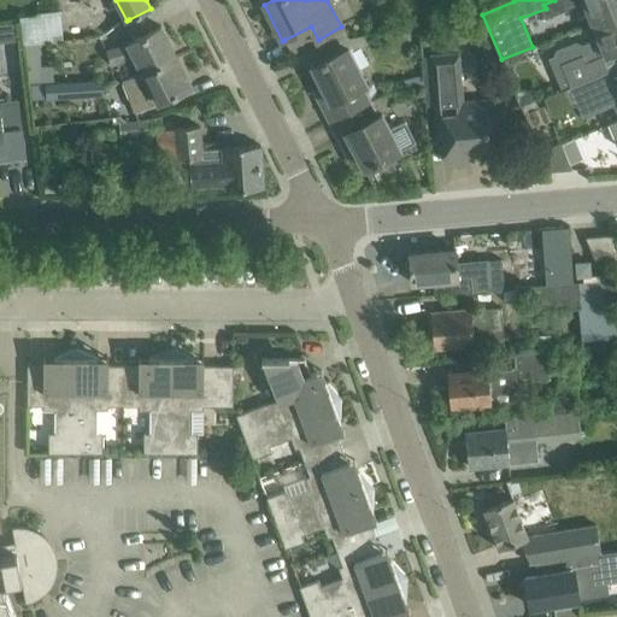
[(616,0),(554,0),(544,5),(546,9),(548,17),(583,1),(593,24),(616,13),(616,0)]
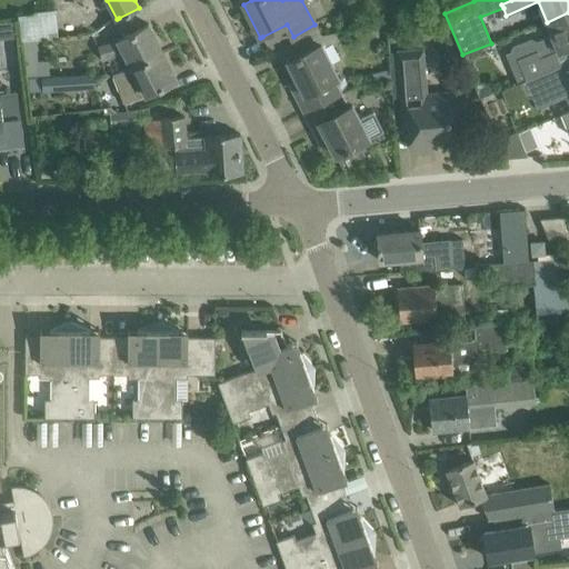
[(21,40),(56,37),(52,8),(18,12),(21,40)]
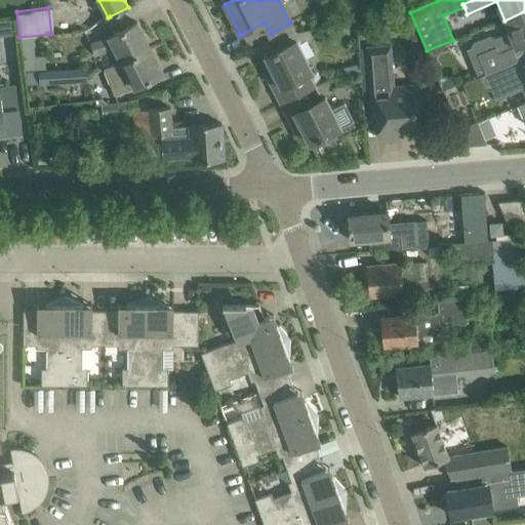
[(509,32),(468,48),(479,77),(494,71),(524,56),(524,11),(505,21),(509,32)]
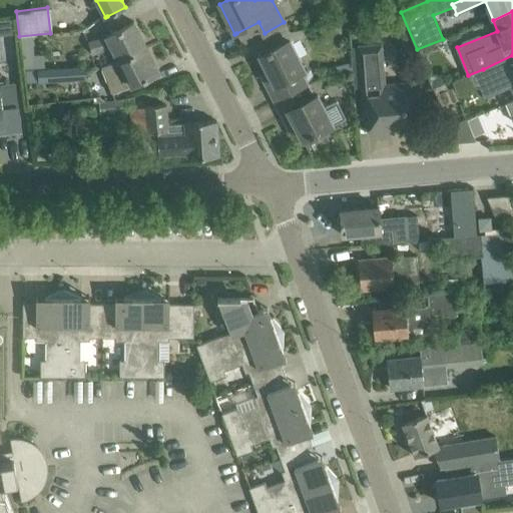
[(106,36),(87,43),(91,54),(112,47),(118,60),(119,60),(146,46),(133,21),(106,35),(106,36)]
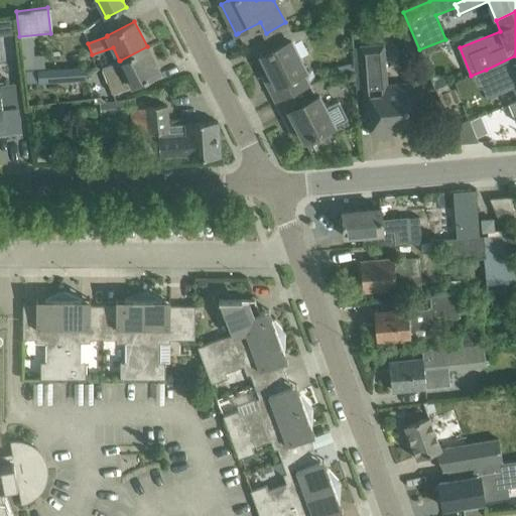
[(261,76),(276,104),(285,99),(291,96),(309,87),(302,74),(306,72),(293,45),(307,38),(304,31),(287,34),(274,35),(279,45),(260,55),(269,72),(261,76)]
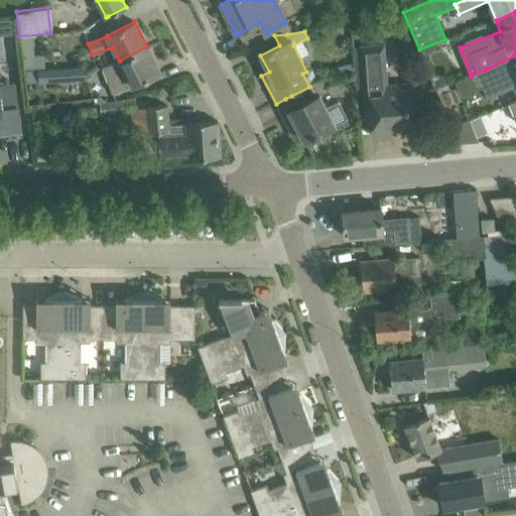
[(21,47),(22,58),(34,57),(33,46),(21,47)]
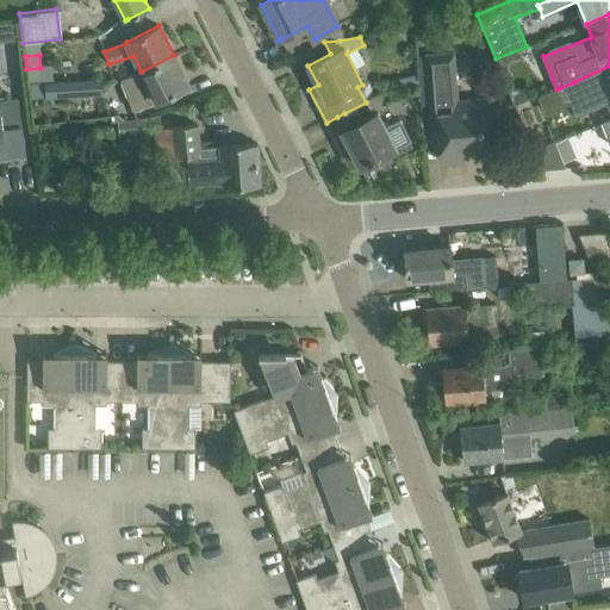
[(120,79),(128,95),(132,110),(156,101),(188,85),(174,55),(142,72),(141,72),(120,79)]
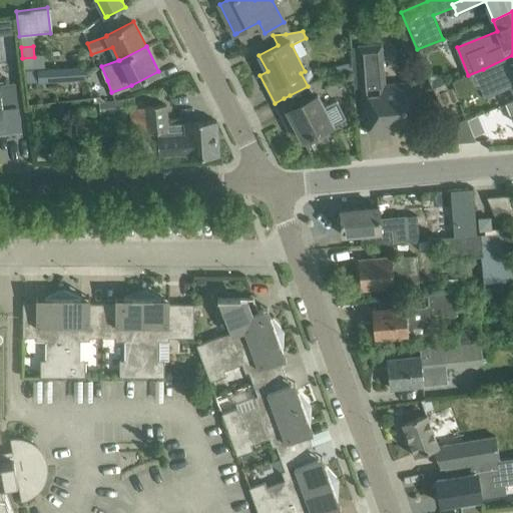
[(413,85),(384,88),(380,46),(358,48),(364,113),(369,113),(371,134),(393,132),(392,124),(417,122),(415,102),(413,85)]
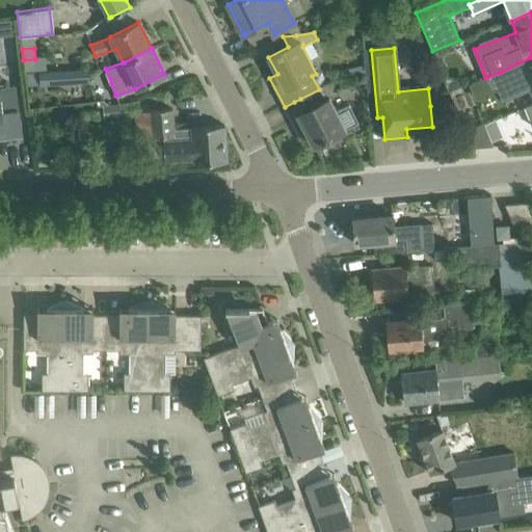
[(529,89),(531,99),(531,57),(501,72),(511,97),(529,89)]
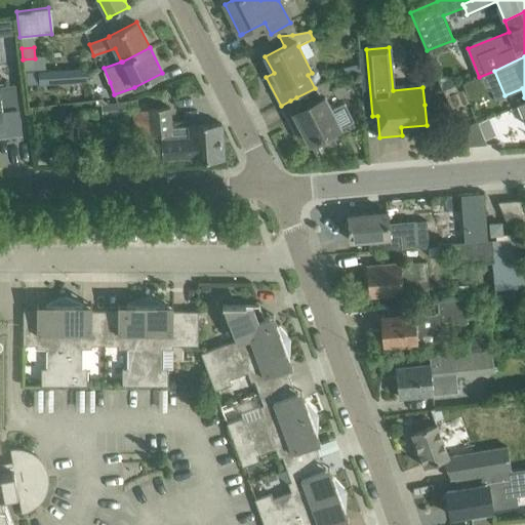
[(37,72),(37,85),(66,84),(66,71),(37,72)]
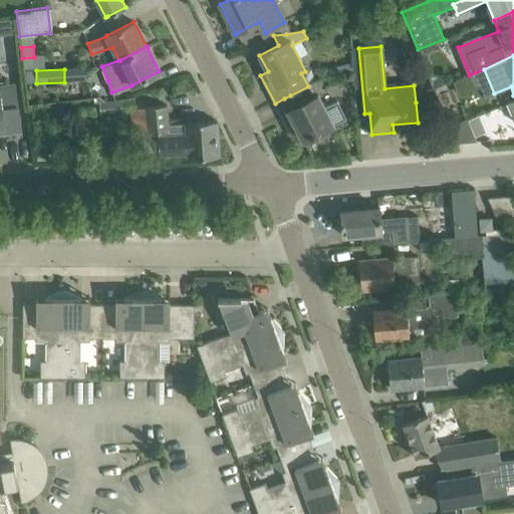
[(0,134),(20,132),(17,111),(14,84),(0,86),(0,134)]
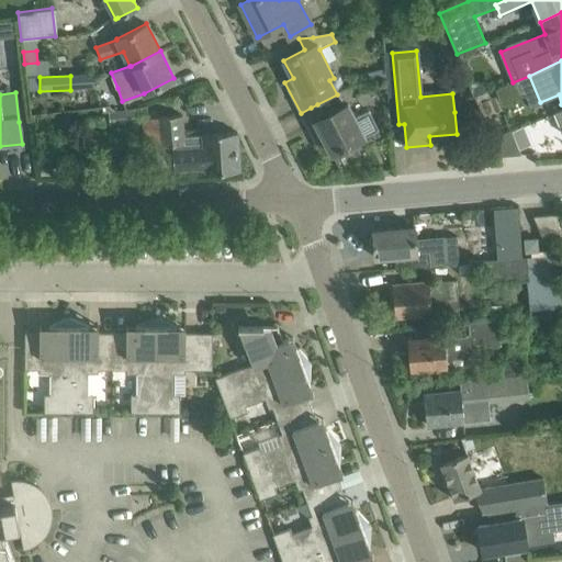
[(311,108),(301,113),(314,139),(322,136),(332,154),(364,137),(379,130),(369,110),(355,117),(348,105),(344,108),(337,94),(317,104),(311,108)]
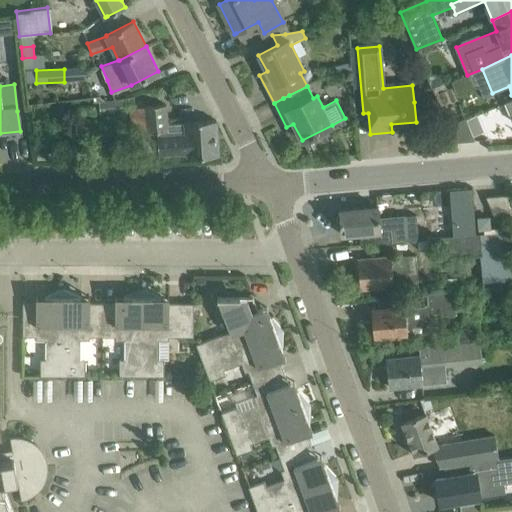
[(105,112),(126,110),(125,99),(104,101),(105,112)]
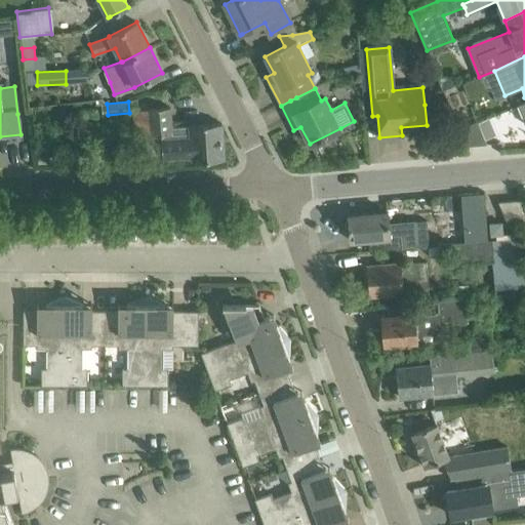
[(170,126),(168,108),(132,111),(135,138),(161,135),(162,158),(191,156),(191,161),(224,159),(221,123),(170,126)]
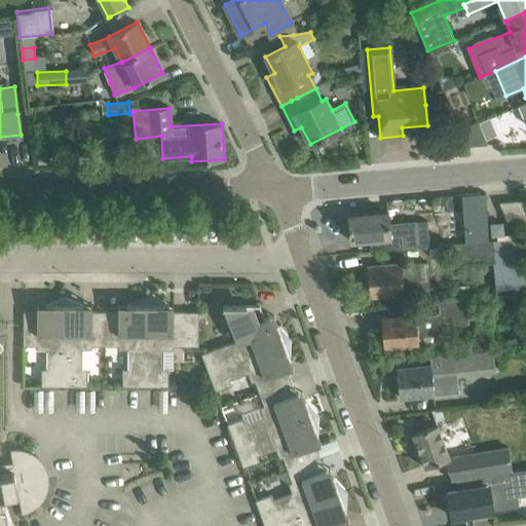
[(463,126),(464,128),(460,130),(466,146),(472,146),(487,145),(485,141),(478,123),(478,122),(463,126)]
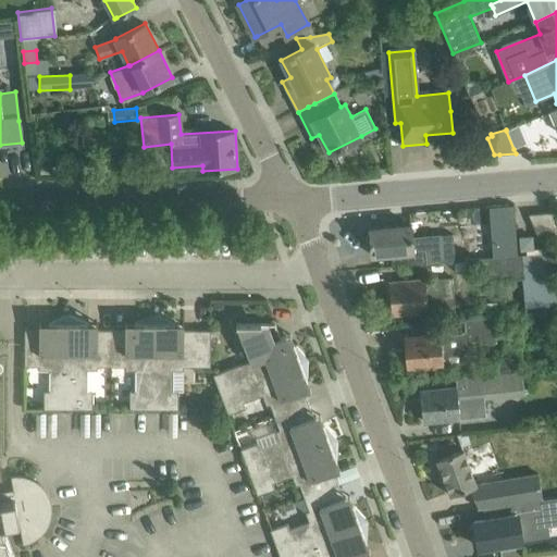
[(512,251),(509,209),(493,210),(496,252),(512,251)]
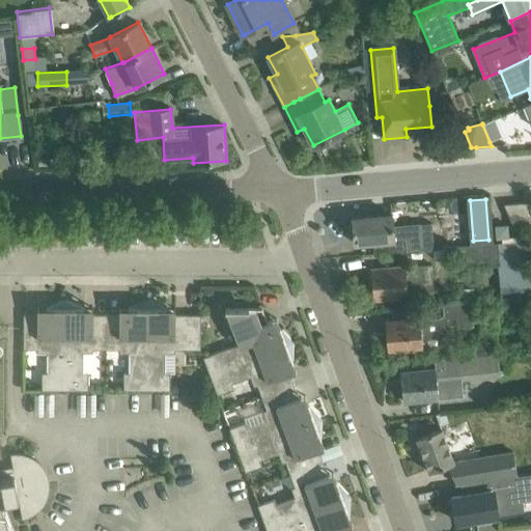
[(512,228),(529,226),(526,201),(504,203),(512,228)]
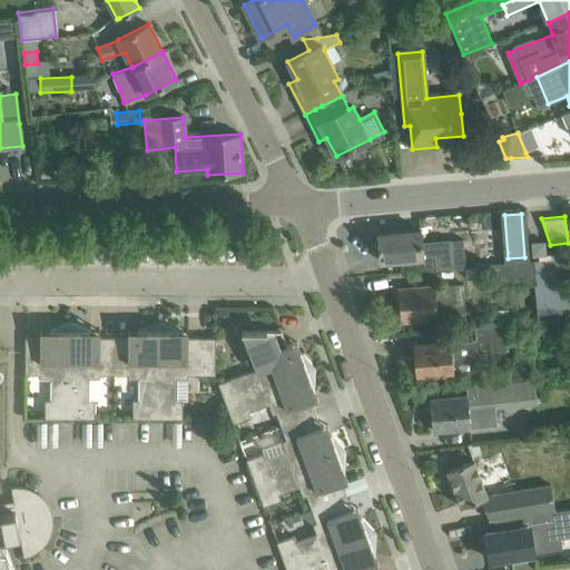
[(377,234),(377,242),(380,261),(430,256),(431,269),(452,268),(452,267),(465,266),(462,238),(433,241),(433,246),(422,247),(421,229),(377,234)]
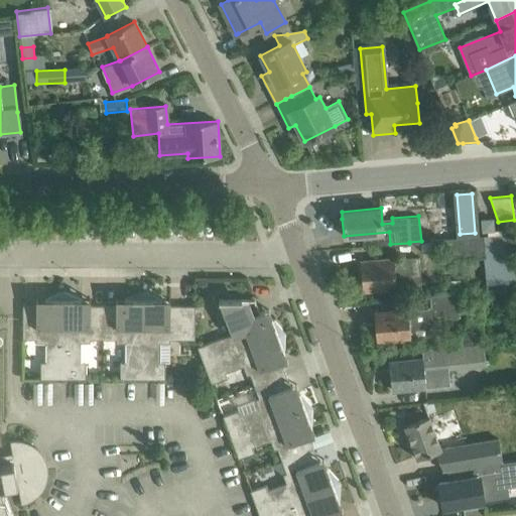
[(482,231),(494,230),(493,219),(481,220),(482,231)]
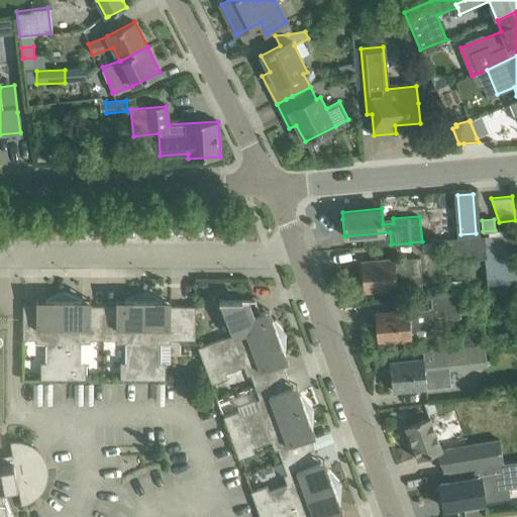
[(488,285),(516,283),(506,235),(447,241),(448,260),(486,256),(488,285)]
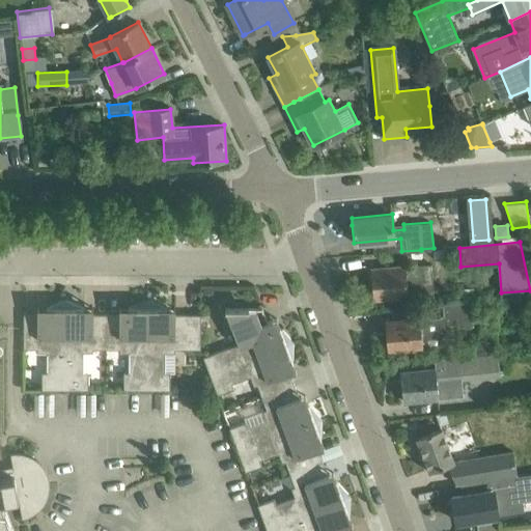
[(388,269),(370,271),(372,298),(408,295),(407,284),(431,282),(430,263),(406,266),(388,268),(388,269)]
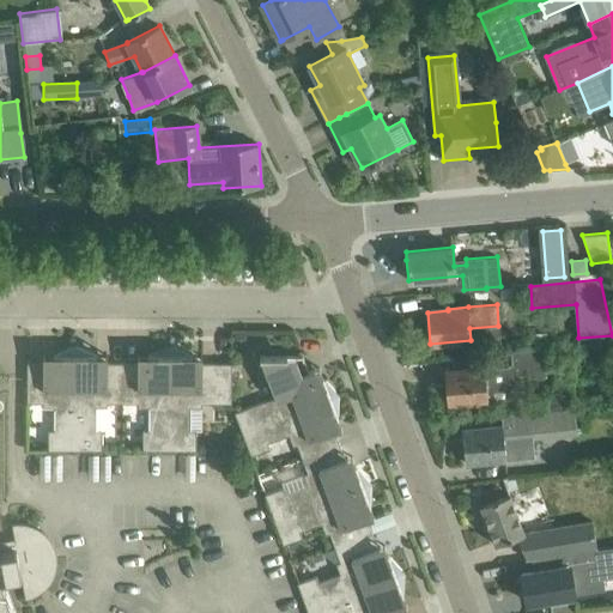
[(54,407),(54,430),(48,430),(48,450),(74,450),(74,347),(55,356),(53,354),(53,360),(42,359),(42,363),(26,363),(26,378),(26,387),(26,402),(42,402),(42,407),(54,407)]
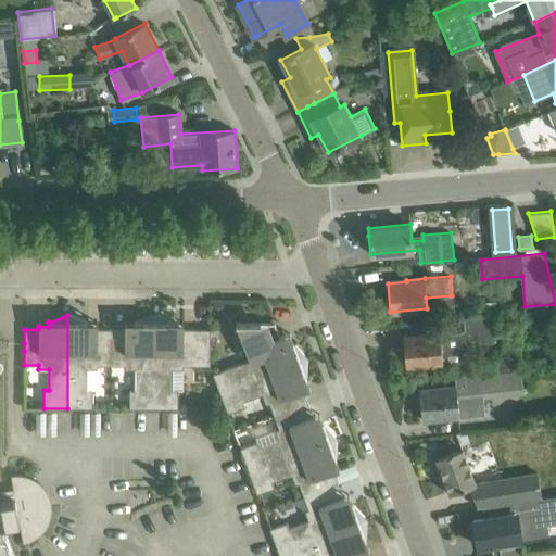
[(86,323),(68,315),(67,315),(67,408),(92,408),(92,390),(86,390),(86,369),(97,369),(97,365),(111,365),(111,329),(97,329),(97,327),(87,327),(87,323),(86,323)]
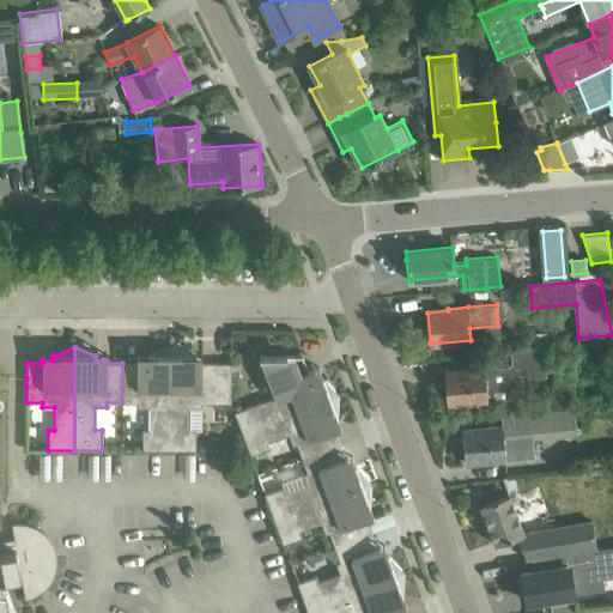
[(137,360),(137,363),(122,363),(122,402),(138,402),(138,407),(149,407),(149,430),(143,430),(143,450),(169,450),(169,347),(150,356),(147,356),(147,360),(137,360)]
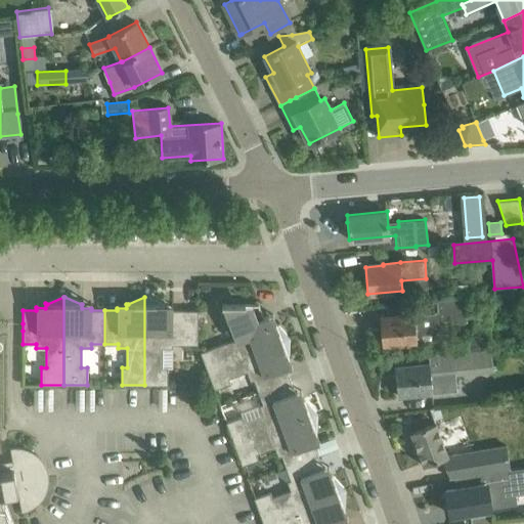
[(162,304),(145,297),(144,297),(144,385),(168,385),(168,367),(162,367),(162,348),(172,348),(172,345),(198,345),(198,310),(172,310),(172,308),(163,308),(163,304),(162,304)]
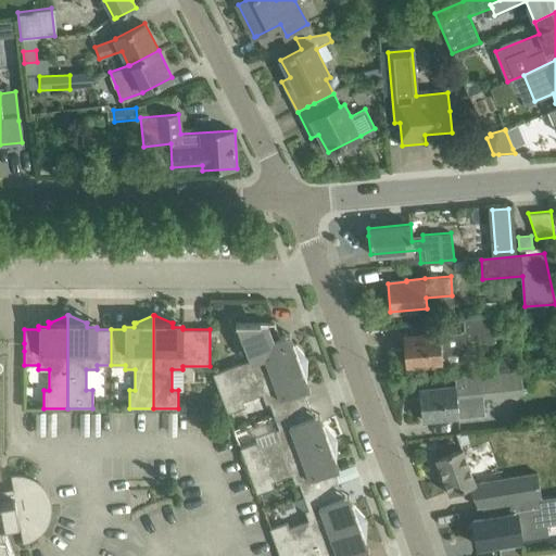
[(421,337),(403,338),(405,367),(442,364),(441,352),(464,351),(463,344),(494,342),(493,316),(459,318),(438,320),(439,333),(421,335),(421,337)]
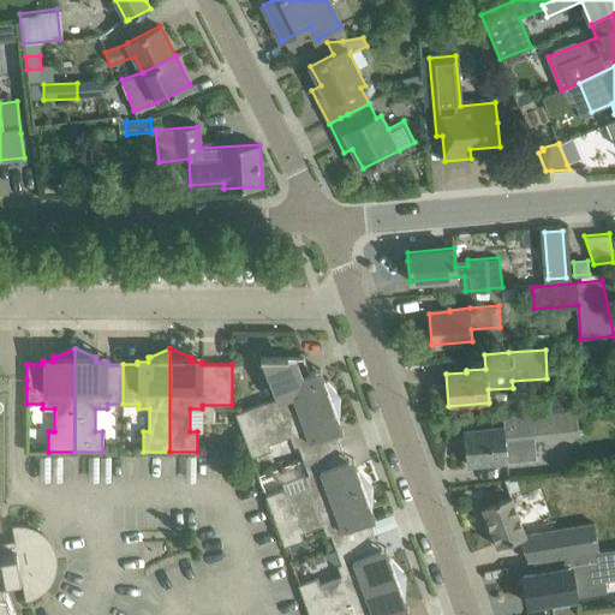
[(261,358),(268,380),(275,399),(234,413),(242,433),(339,396),(339,395),(324,381),(323,378),(320,381),(316,370),(309,372),(303,357),(260,357),(260,358),(261,358)]
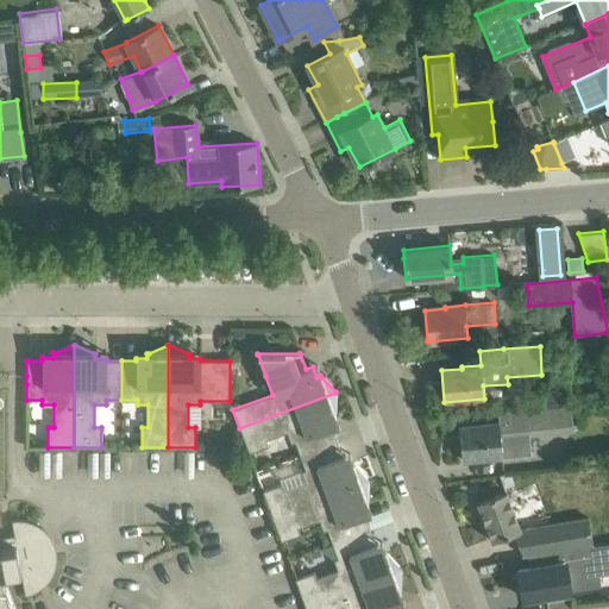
[(13,608),(1,573),(20,571),(25,600),(27,598),(31,597),(35,595),(37,594),(41,591),(42,590),(45,586),(48,584),(50,582),(51,579),(52,576),(54,573),(55,570),(56,567),(56,564),(57,560),(57,557),(56,554),(56,551),(55,548),(54,544),(52,541),(51,538),(48,533),(46,532),(44,528),(42,527),(38,523),(35,522),(32,521),(29,519),(26,519),(22,518),(18,516),(13,516),(11,516),(14,535),(0,538),(0,400),(1,399),(2,399),(2,397),(2,395),(2,393),(1,391),(1,390),(0,389),(0,608),(13,608)]
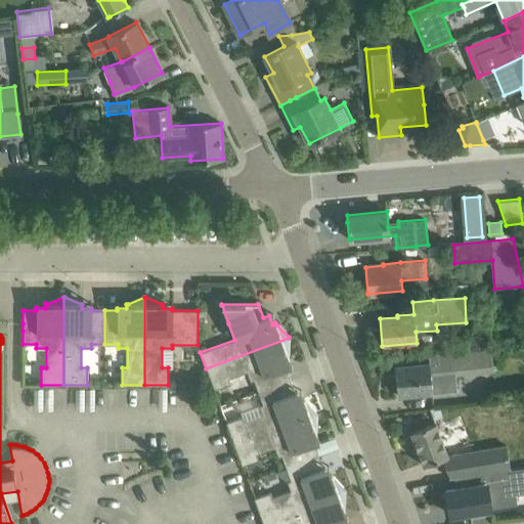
[(462,350),(483,348),(482,336),(461,338),(462,350)]
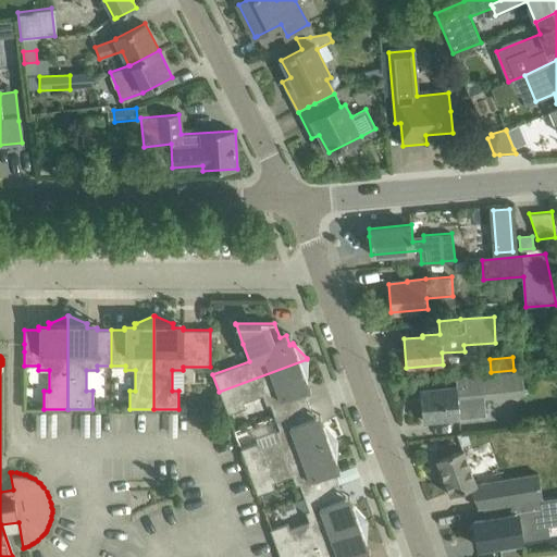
[(306,378),(307,359),(219,392),(227,415),(245,408),(243,403),(262,395),(265,405),(269,404),(274,417),(308,404),(304,392),(306,391),(302,382),(307,380),(306,378)]
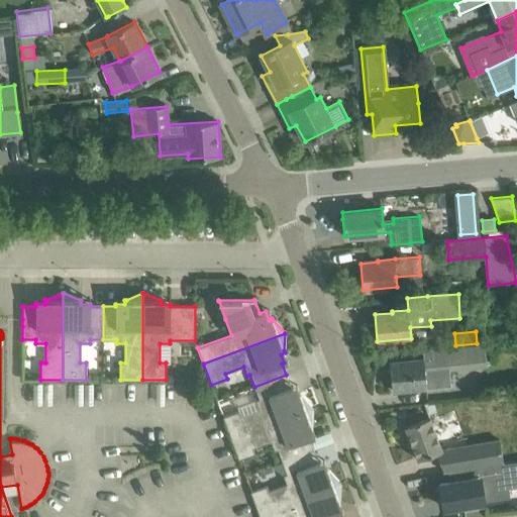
[(392,391),(409,389),(409,391),(426,389),(425,373),(448,371),(487,367),(485,343),(423,349),(423,358),(407,360),(407,363),(390,364),(392,391)]
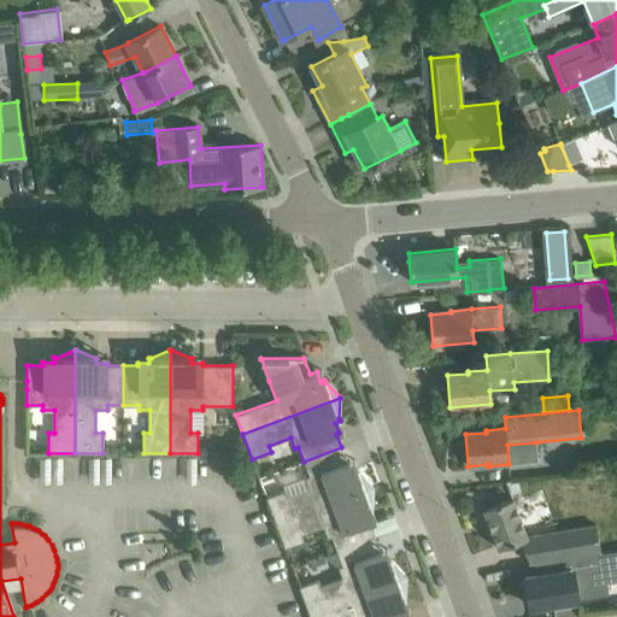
[(309,488),(287,497),(285,491),(265,498),(275,523),(372,487),(372,486),(358,471),(358,469),(353,471),(350,460),(347,462),(341,447),(304,462),(309,476),(305,477),(309,488)]
